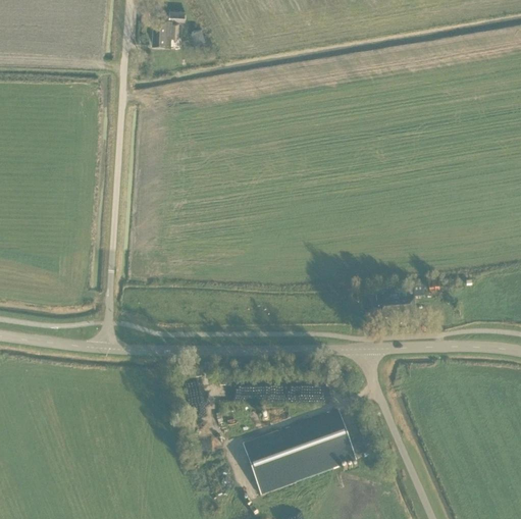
[(184,9),(167,8),(167,17),(170,17),(183,17),(184,9)]
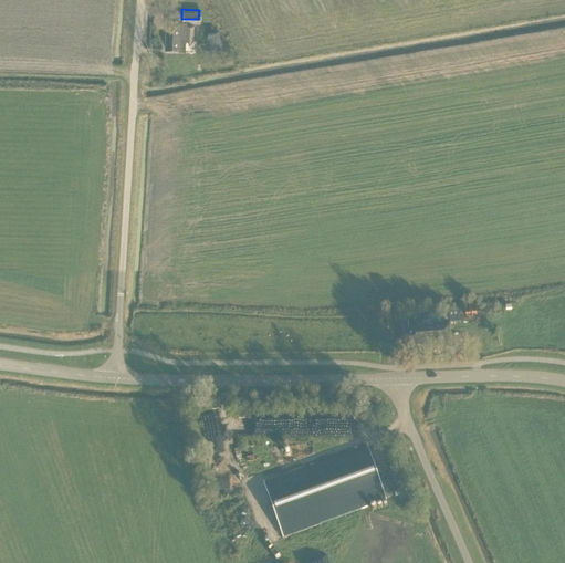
[(185,19),(181,19),(164,18),(163,44),(187,45),(187,35),(190,37),(191,21),(185,20),(185,19)]
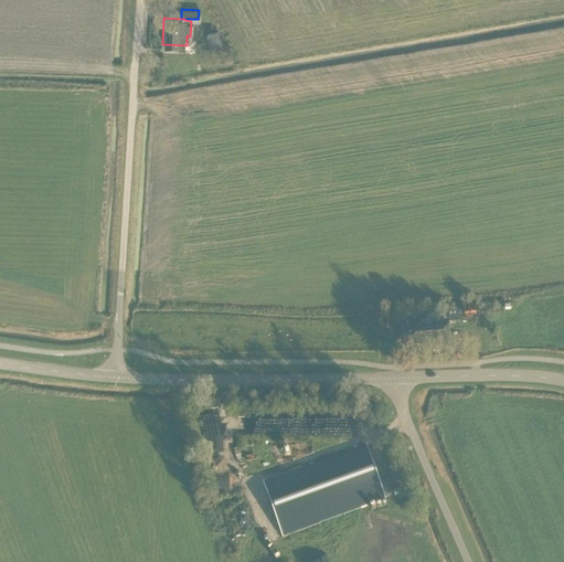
[(209,42),(221,40),(217,27),(205,30),(209,42)]
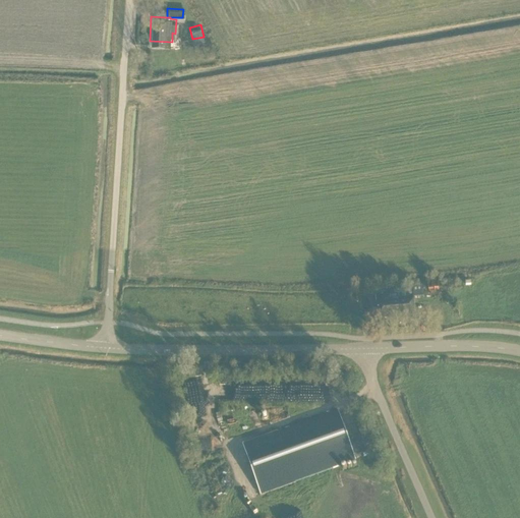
[(277,429),(242,442),(260,493),(294,480),(294,479),(354,458),(337,408),(277,429)]
